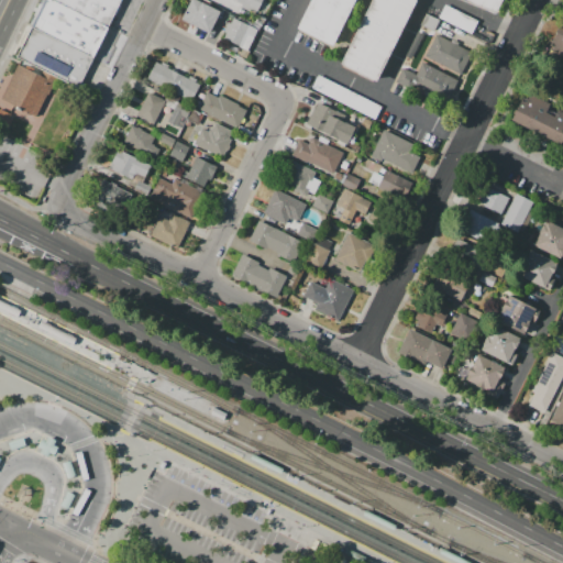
[(43,0),(53,0),(108,28),(92,57),(31,25),(43,0)]
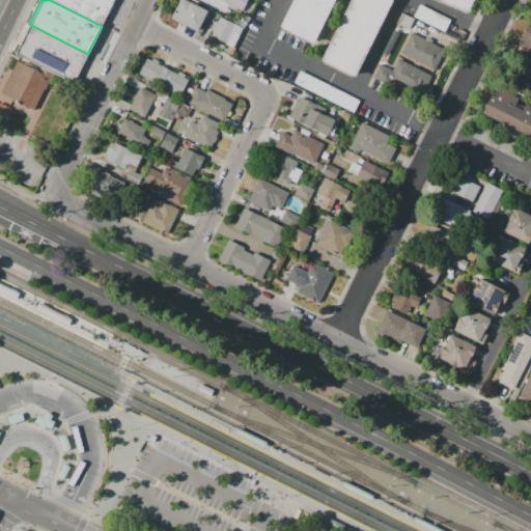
[(114,0),(102,26),(50,0),(114,0)]
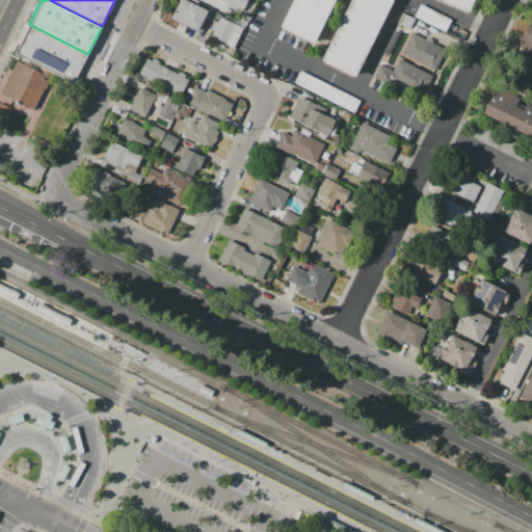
[(180,0),(185,0),(208,10),(197,31),(170,19),(180,0)]
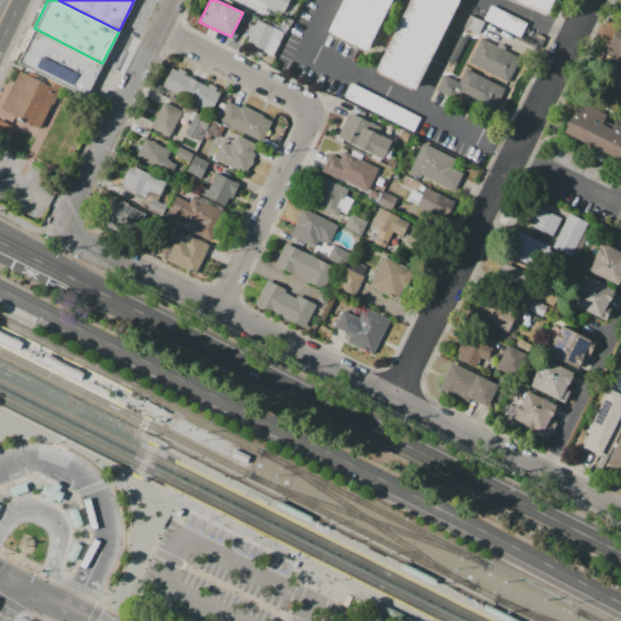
[(289,0),(284,12),(261,1),(261,0),(289,0)]
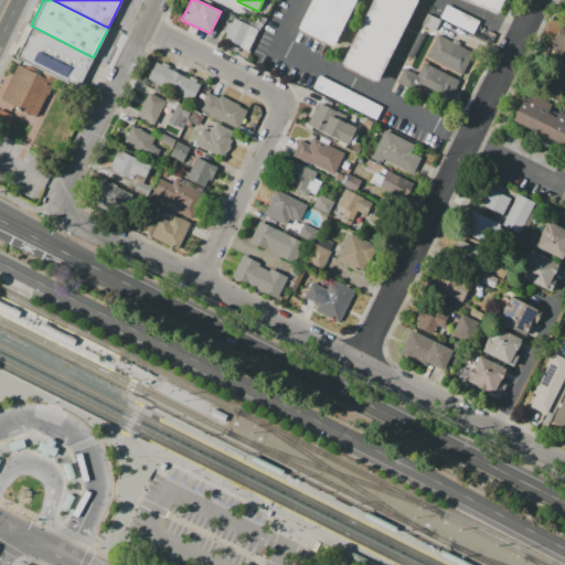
[(311,0),(355,0),(333,46),(297,29),(311,0)]
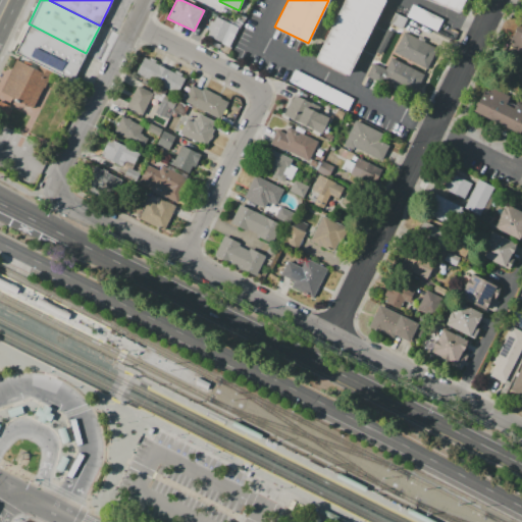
[(345,0),(385,0),(349,74),(316,58),(345,0)]
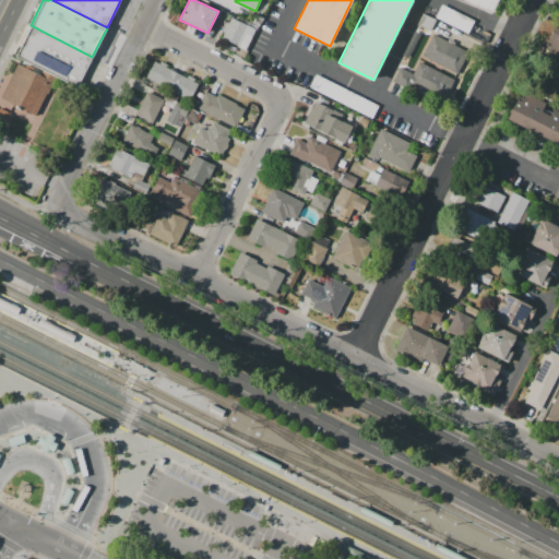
[(498,0),(491,14),(463,0),(498,0)]
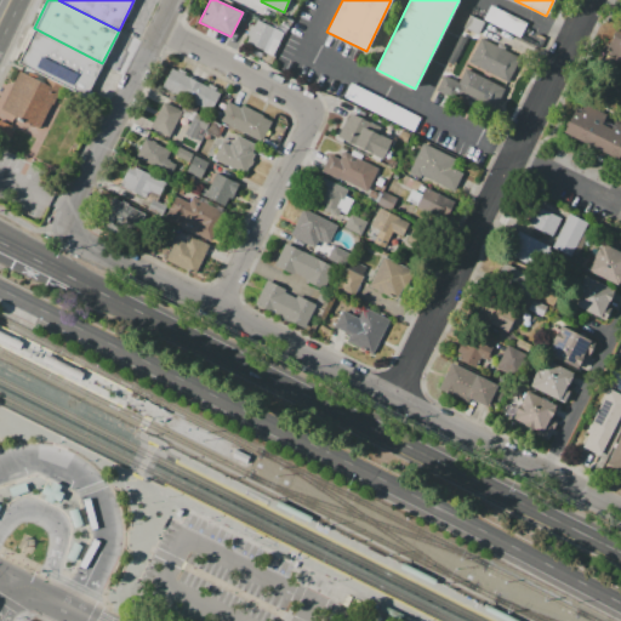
[(490,6),(528,23),(520,39),(483,21),(490,6)]
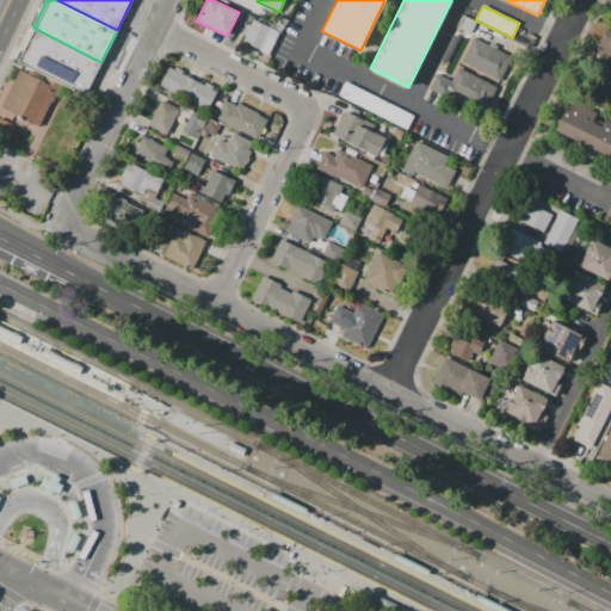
[(457,26),(463,16),(476,22),(470,34),(457,26)]
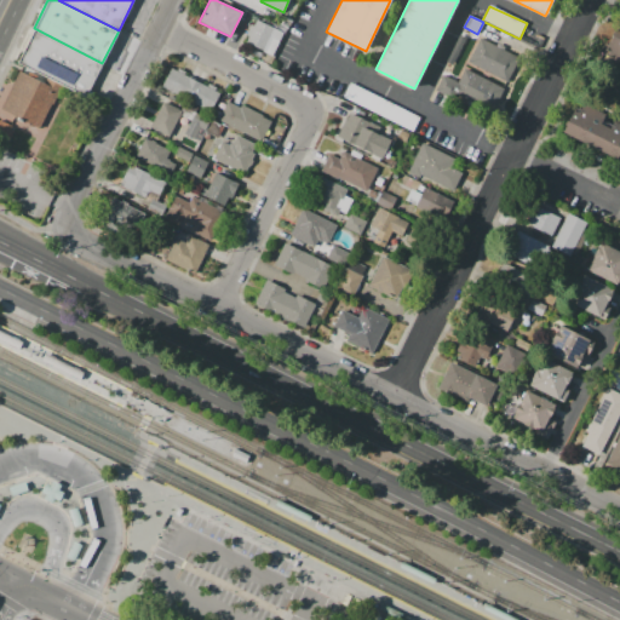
[(247,34),(252,24),(254,26),(257,19),(283,33),(271,56),(246,42),(250,35),(247,34)]
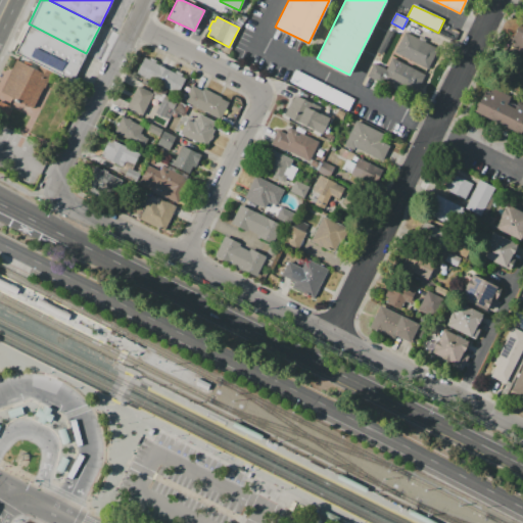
[(29,24),(86,53),(72,82),(13,52),(29,24)]
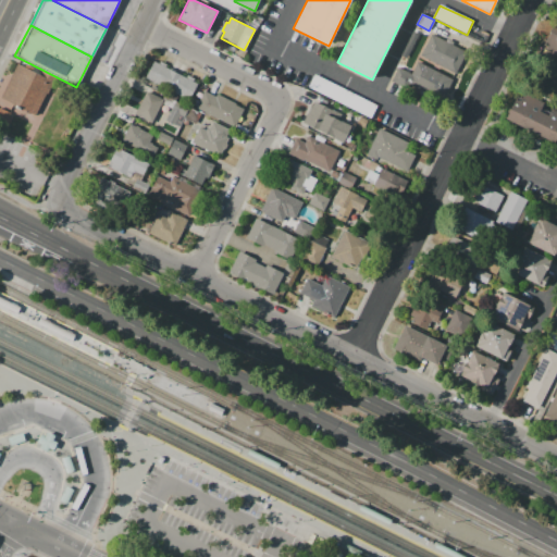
[(404,50),(413,31),(419,34),(409,53),(404,50)]
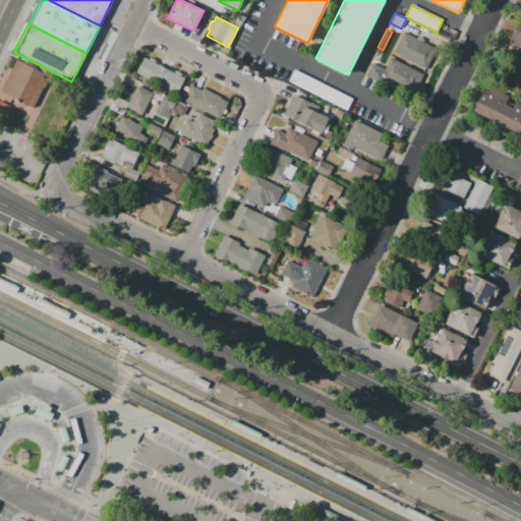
[(393,52),(404,32),(438,49),(426,69),(393,52)]
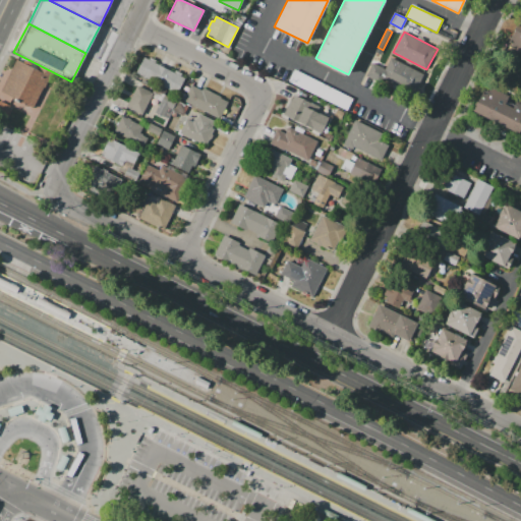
[(135,73),(143,57),(149,59),(150,57),(156,60),(155,63),(173,72),(174,73),(175,70),(182,73),(181,74),(180,76),(184,78),(176,94),(135,73)]
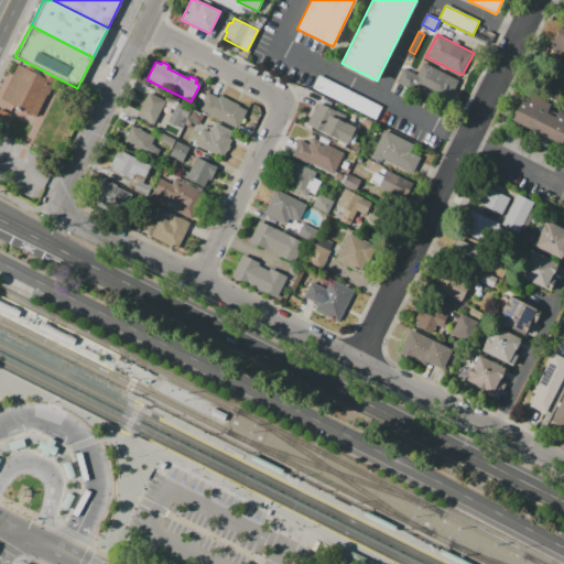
[(423,62),(457,79),(446,102),(413,85),(411,90),(396,83),(403,67),(416,74),(423,62)]
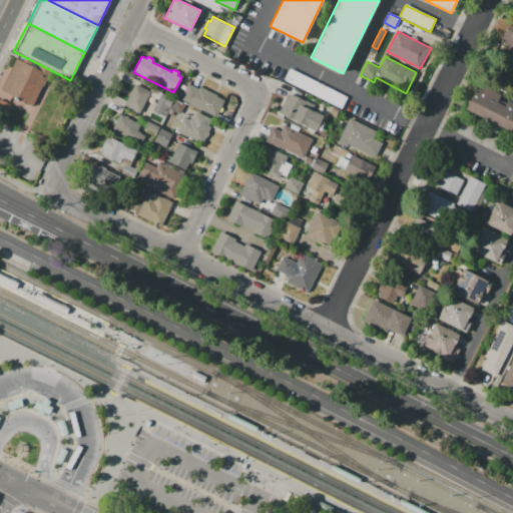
[(16,59),(37,70),(40,65),(53,72),(36,105),(35,108),(1,90),(16,59)]
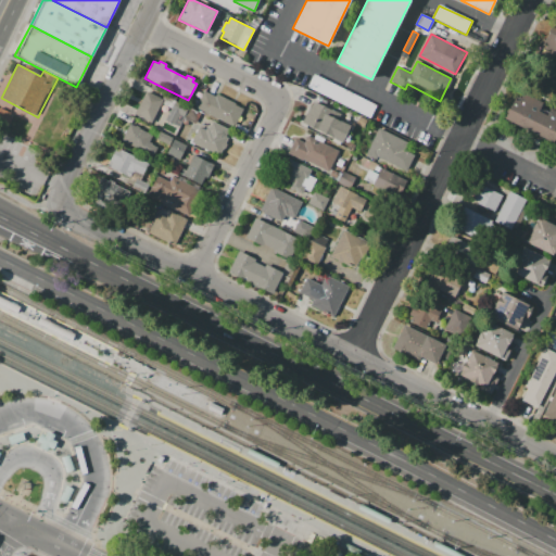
[(314,75),(376,105),(370,117),(308,87),(314,75)]
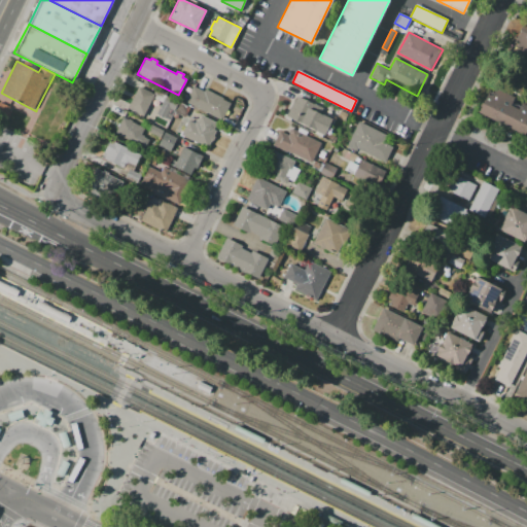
[(144,116),(128,108),(139,85),(153,94),(149,103),(150,103),(144,116)]
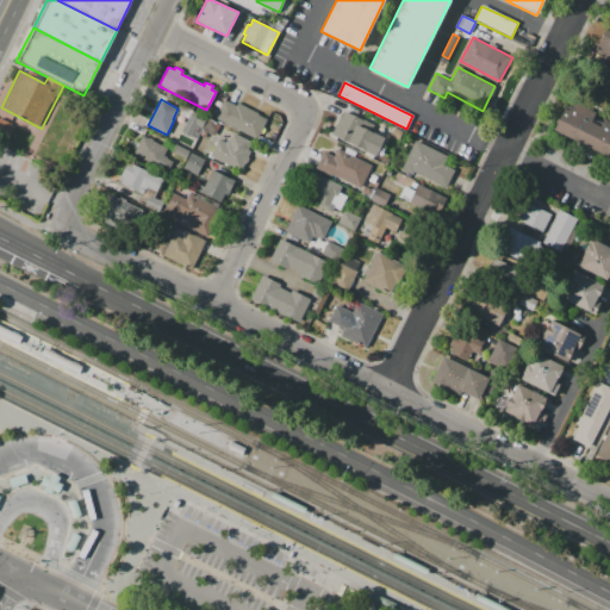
[(224,100),(236,106),(238,103),(259,113),(256,117),(266,122),(256,139),(215,119),(224,100)]
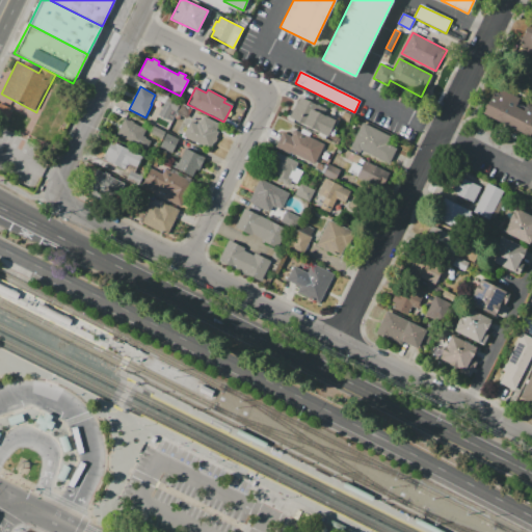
[(531,137),(483,113),(485,108),(484,107),(486,103),(487,103),(491,96),(496,97),(500,88),(519,99),(515,106),(524,109),(527,102),(531,104),(531,137)]
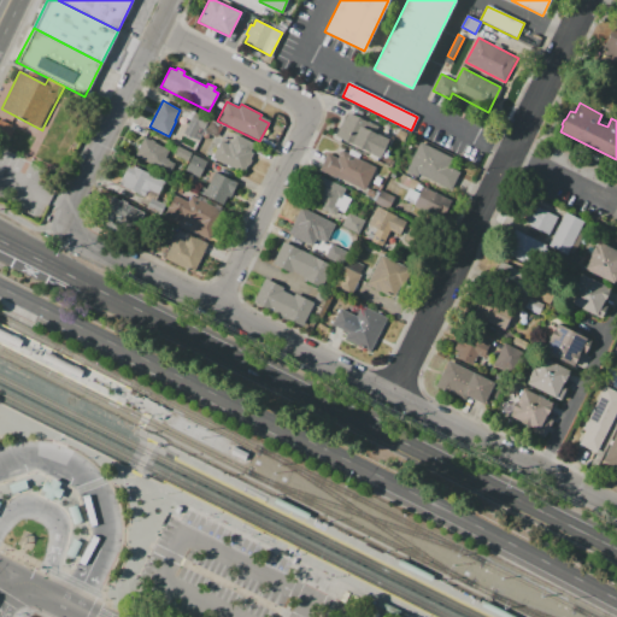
[(350,144),(335,136),(344,119),(345,119),(348,113),(362,119),(350,144)]
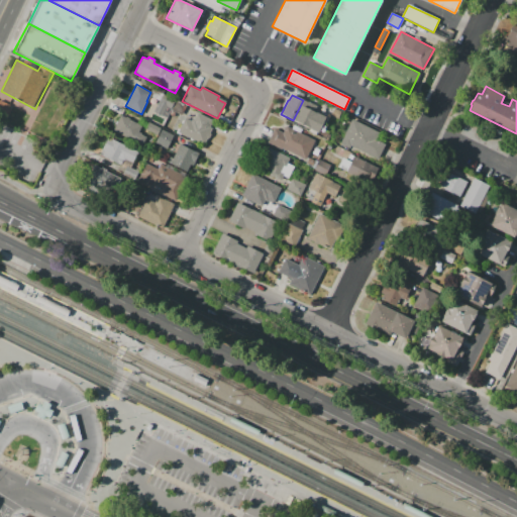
[(0,100),(10,105),(8,108),(11,109),(6,121),(0,118),(0,100)]
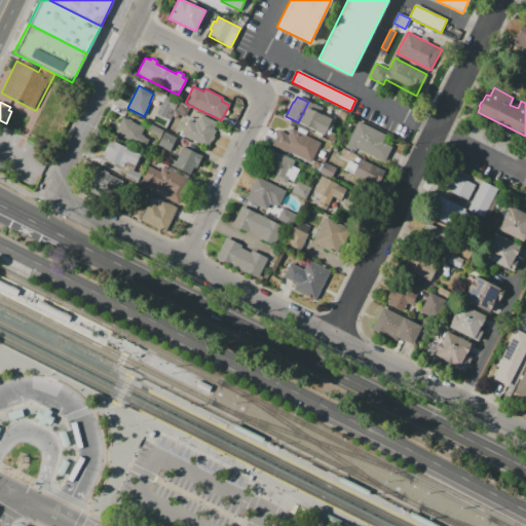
[(325,136),(300,123),(307,107),(323,115),(324,113),(333,118),(325,136)]
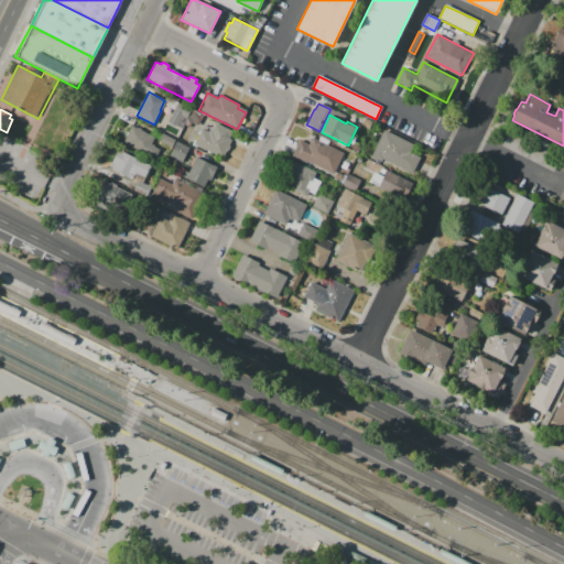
[(216,122),(232,131),(229,138),(231,139),(228,143),(230,144),(223,159),(194,144),(202,129),(203,130),(208,132),(209,129),(213,130),(216,122)]
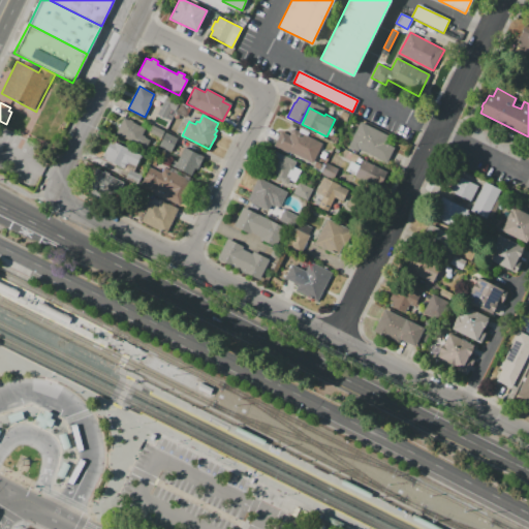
[(124,118),(146,129),(142,135),(150,141),(146,148),(129,139),(128,141),(116,133),(124,118)]
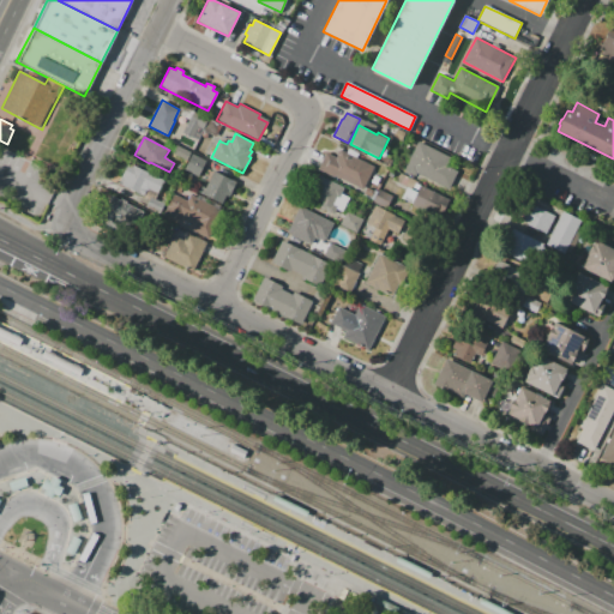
[(419,140),(451,157),(447,166),(458,172),(447,192),(403,170),(419,140)]
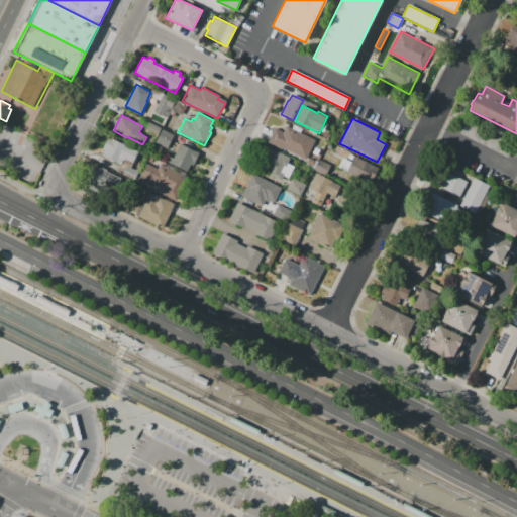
[(158,134),(145,128),(148,122),(161,128),(158,134)]
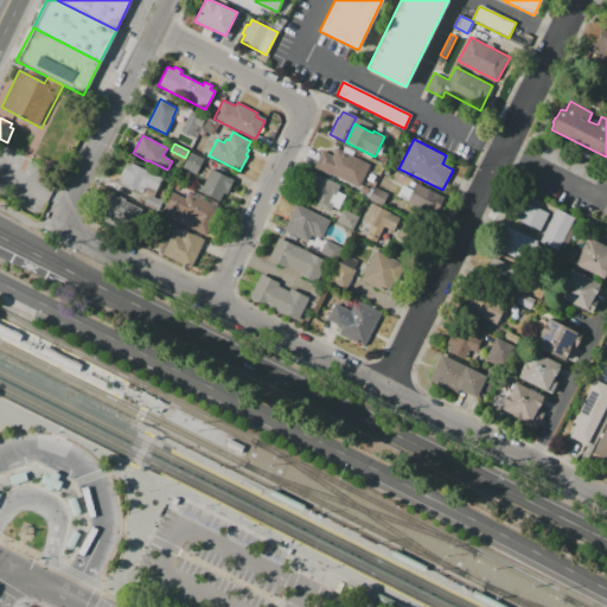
[(358,189),(313,166),(323,148),(339,158),(343,152),(343,151),(370,165),(358,189)]
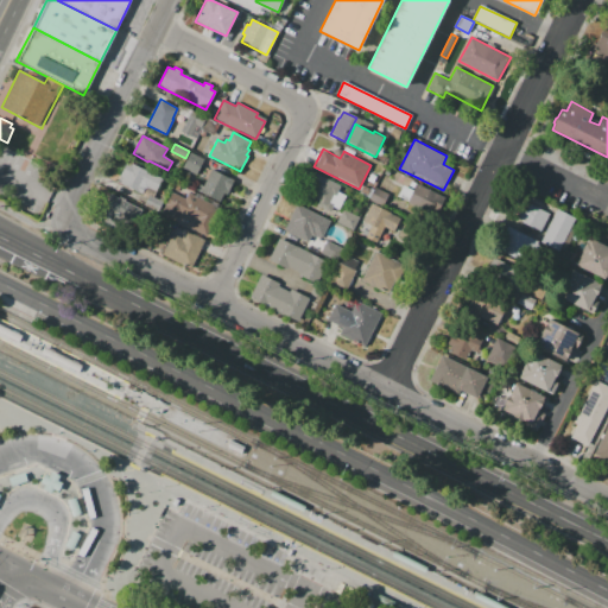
[(196,175),(183,168),(191,152),(204,158),(196,175)]
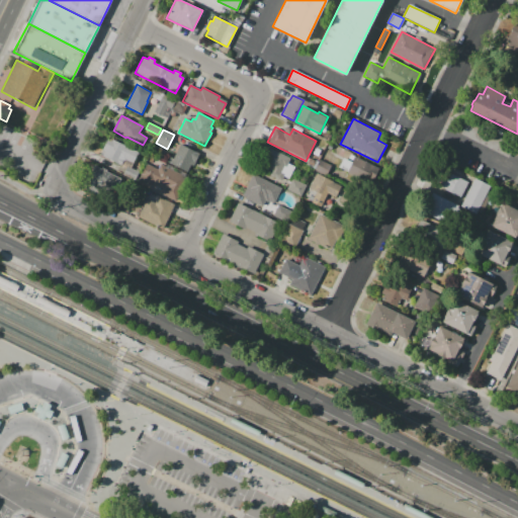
[(108,137),(139,152),(131,168),(139,172),(135,180),(122,174),(125,168),(99,155),(108,137)]
